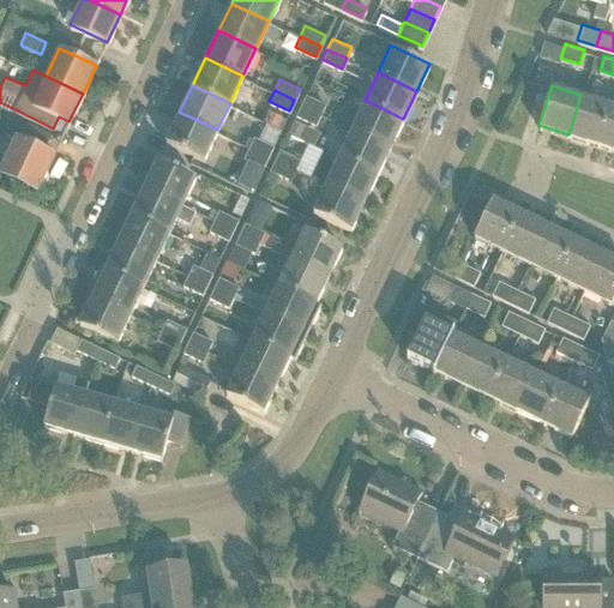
[(306,92),(301,103),(320,113),(326,102),(306,92)]
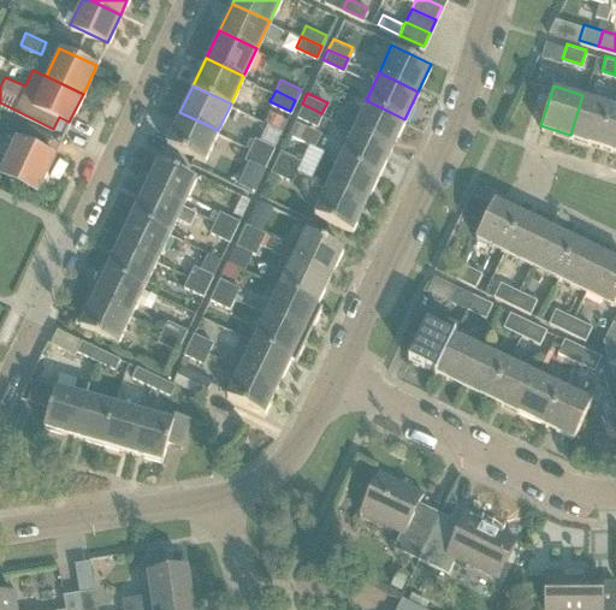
[(570,135),(599,143),(611,104),(582,95),(570,135)]
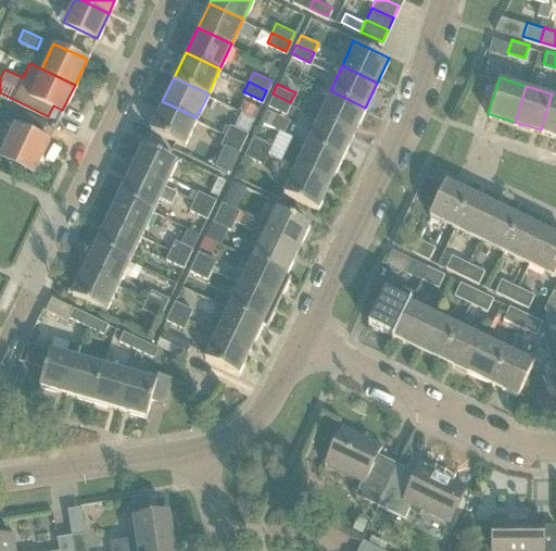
[(318,115),(353,132),(365,108),(330,90),(318,115)]
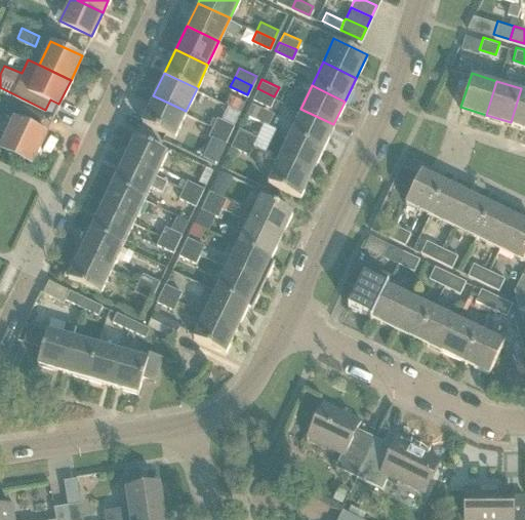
[(270,106),(274,96),(257,88),(252,97),(270,106)]
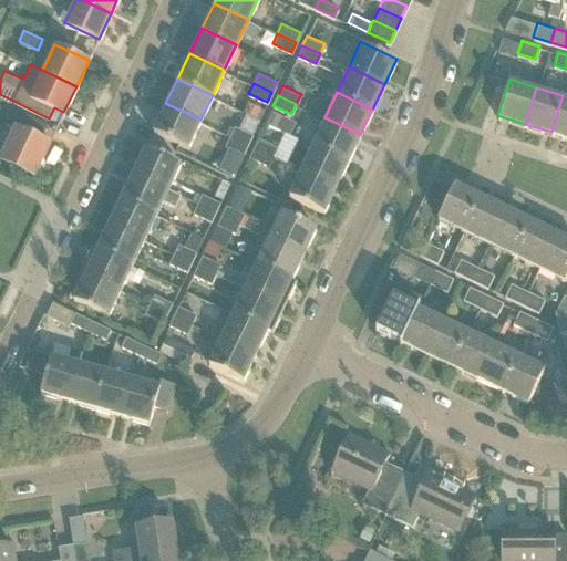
[(552,132),(566,136),(566,96),(563,95),(552,132)]
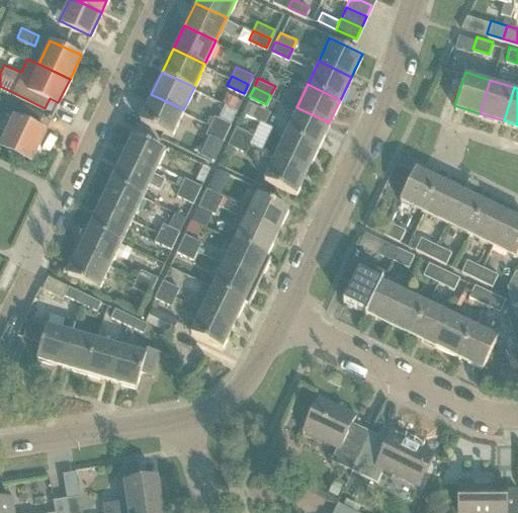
[(183,109),(151,94),(140,118),(172,134),(183,109)]
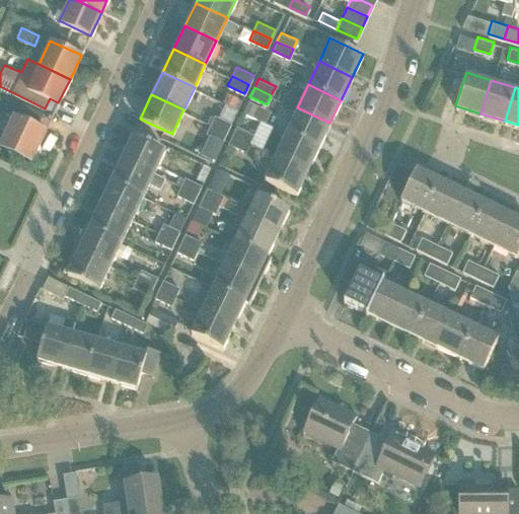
[(1,141),(32,156),(46,129),(38,125),(44,112),(11,96),(4,112),(13,116),(1,141)]
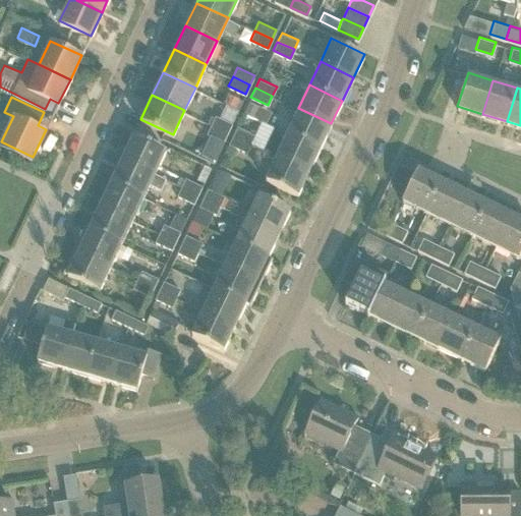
[(248,101),(244,110),(253,115),(258,105),(248,101)]
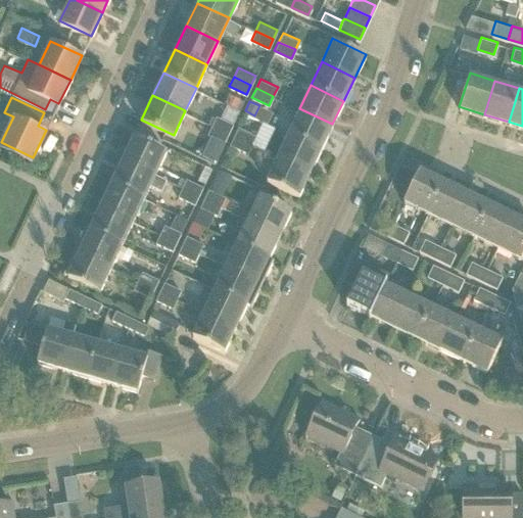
[(288,132),(321,147),(332,124),(299,108),(288,132)]
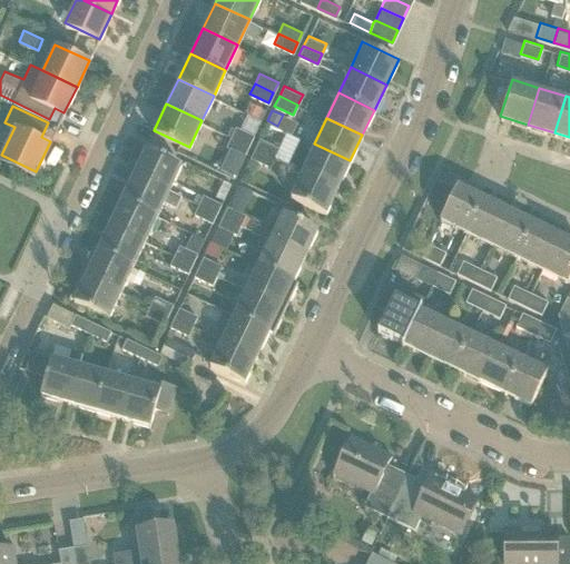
[(235,125),(231,135),(249,142),(254,132),(235,125)]
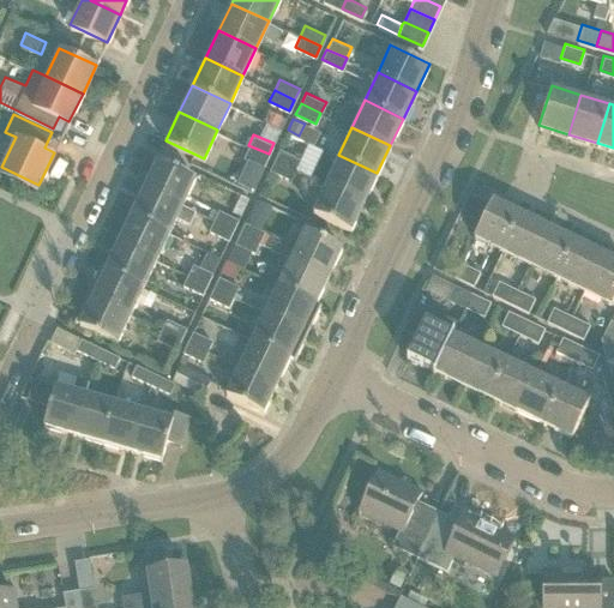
[(263,164),(269,154),(248,145),(244,156),(263,164)]
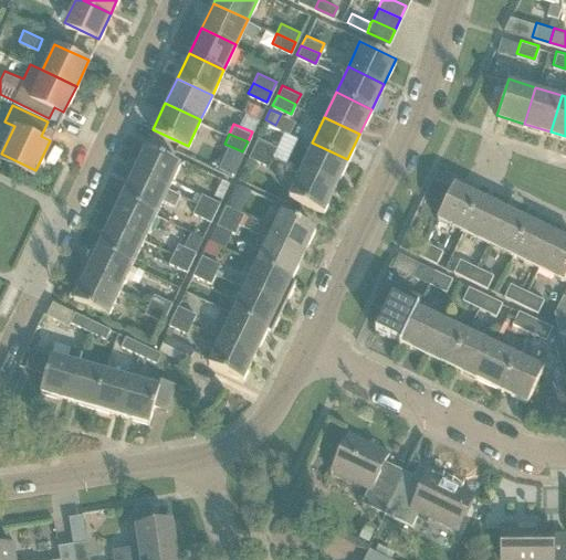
[(258,136),(253,145),(271,154),(275,144),(258,136)]
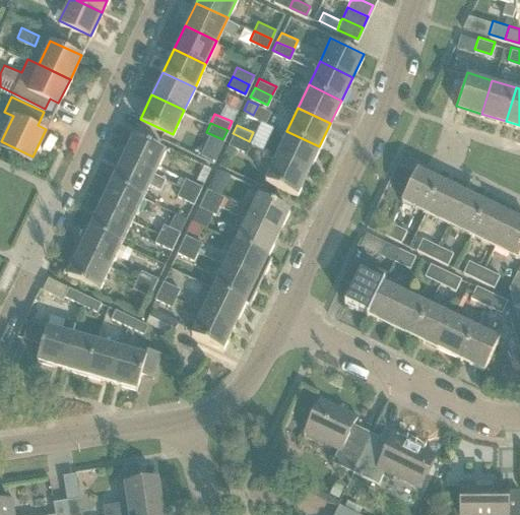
[(275,154),(308,170),(319,146),(286,131),(275,154)]
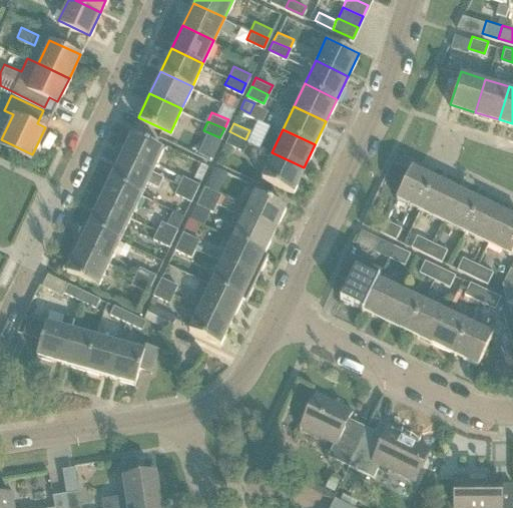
[(121,154),(152,169),(163,146),(131,131),(121,154)]
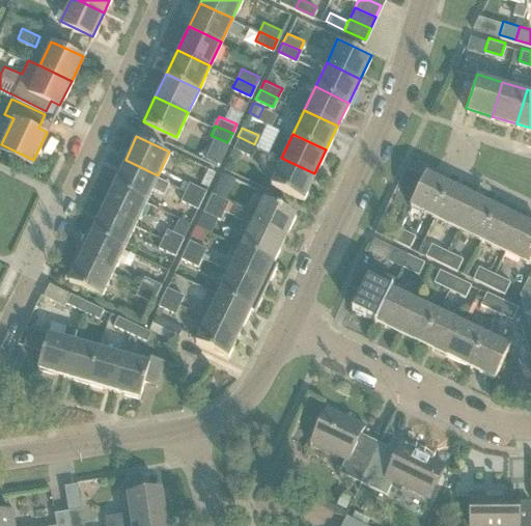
[(250,154),(254,144),(238,136),(232,145),(250,154)]
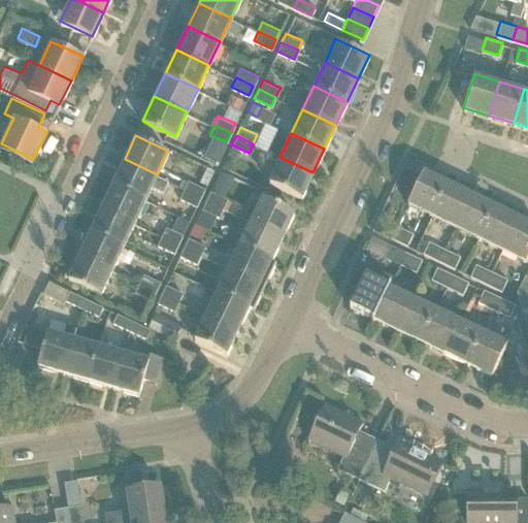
[(268,181),(301,196),(312,172),(279,157),(268,181)]
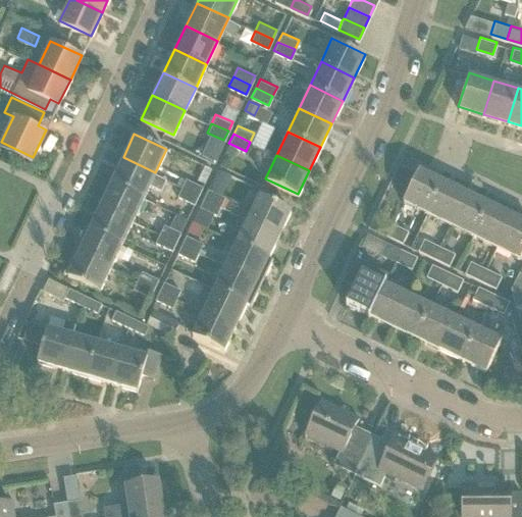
[(112,181),(144,196),(143,197),(154,203),(166,177),(155,172),(123,157),(112,181)]
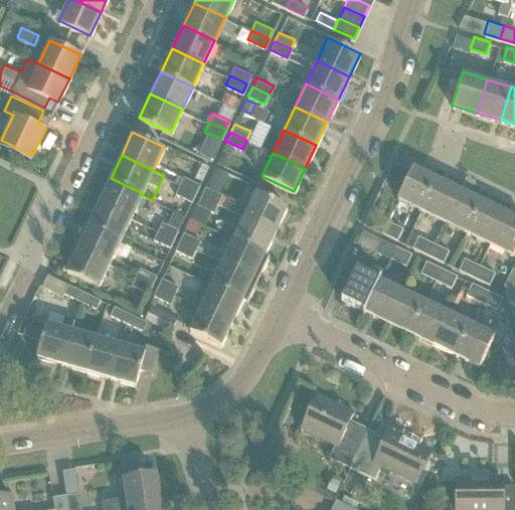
[(420,207),(436,177),(413,165),(398,196),(420,207)]
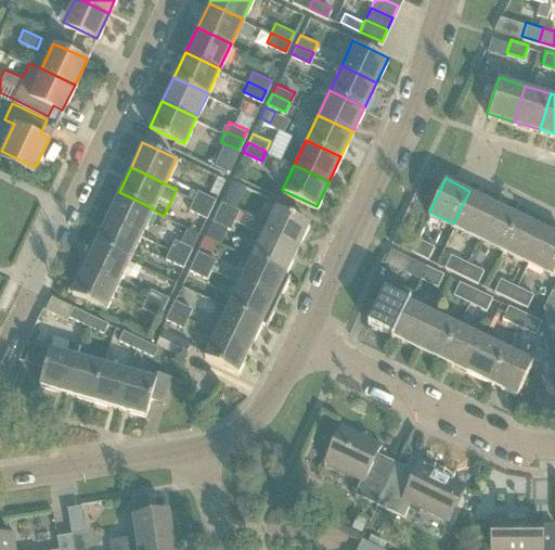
[(197,188),(193,197),(210,205),(215,196),(197,188)]
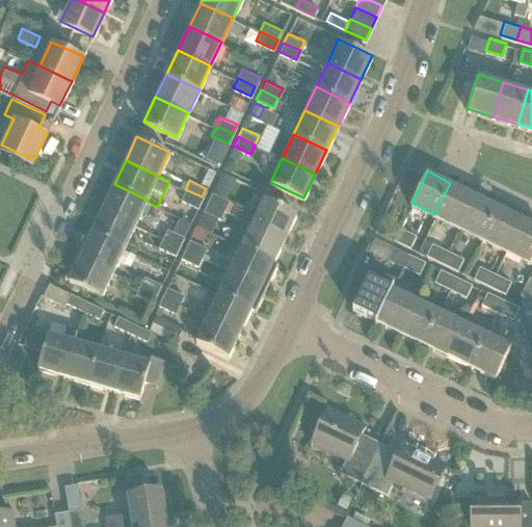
[(450,183),(434,214),(458,226),(474,194),(450,183)]
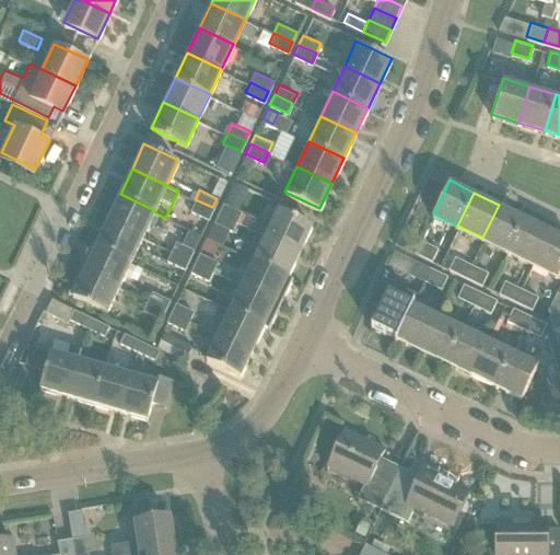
[(142,235),(153,211),(154,210),(120,194),(108,219),(142,235)]
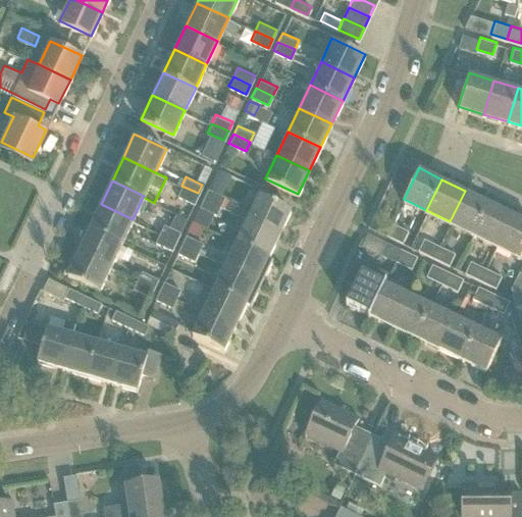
[(194,202),(198,193),(181,186),(177,194),(194,202)]
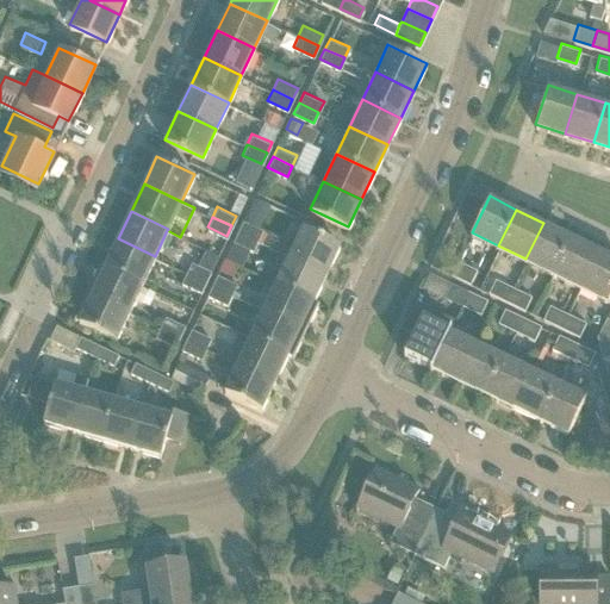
[(243,218),(237,229),(257,238),(262,228),(243,218)]
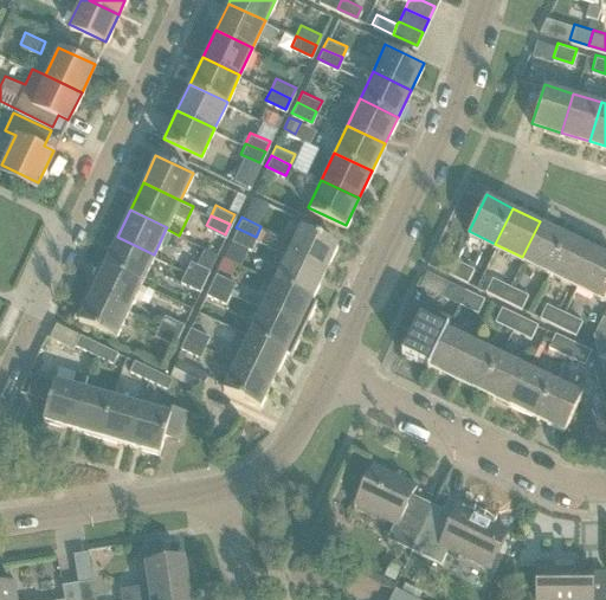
[(540,221),(522,257),(549,271),(567,234),(540,221)]
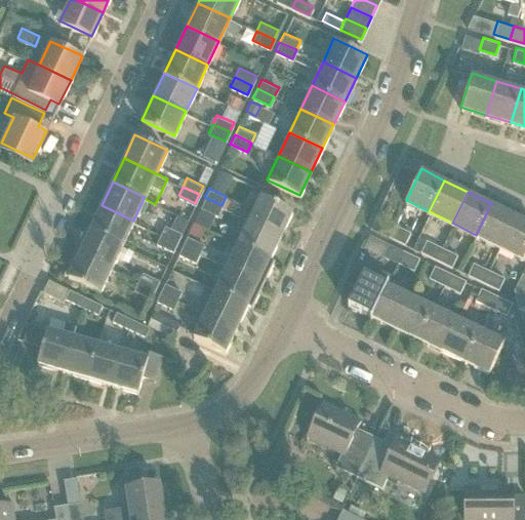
[(248,217),(281,234),(292,209),(259,194),(248,217)]
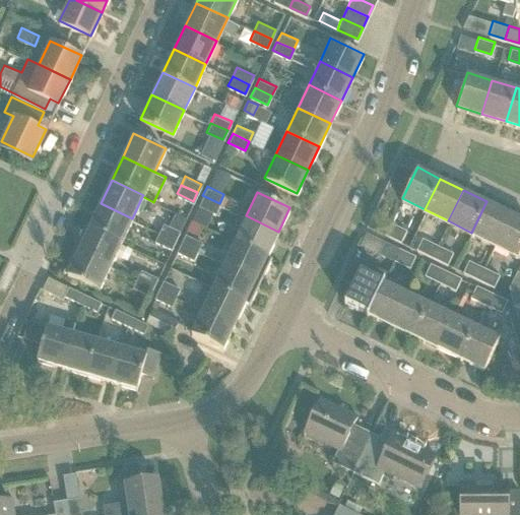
[(215,211),(219,203),(202,195),(198,204),(215,211)]
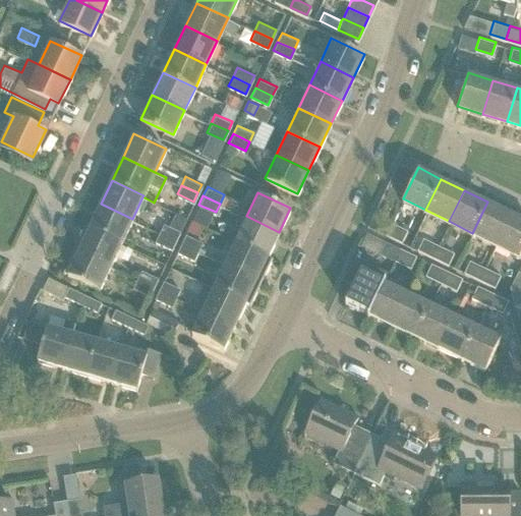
[(487,202),(472,233),(496,244),(511,213),(487,202)]
